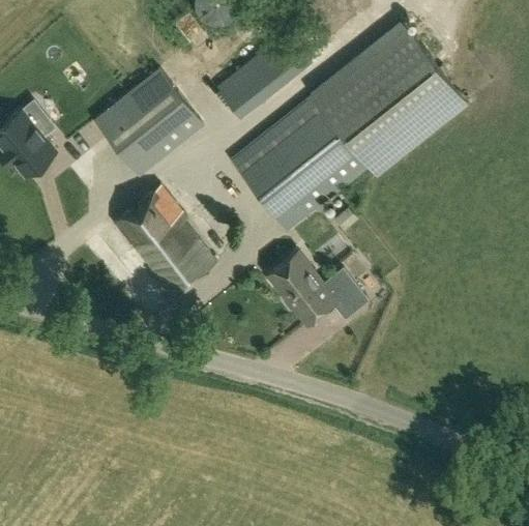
[(239,8),(238,0),(194,0),(194,4),(195,12),(199,20),(206,26),(214,28),(223,27),(231,23),(236,17),(239,8)]
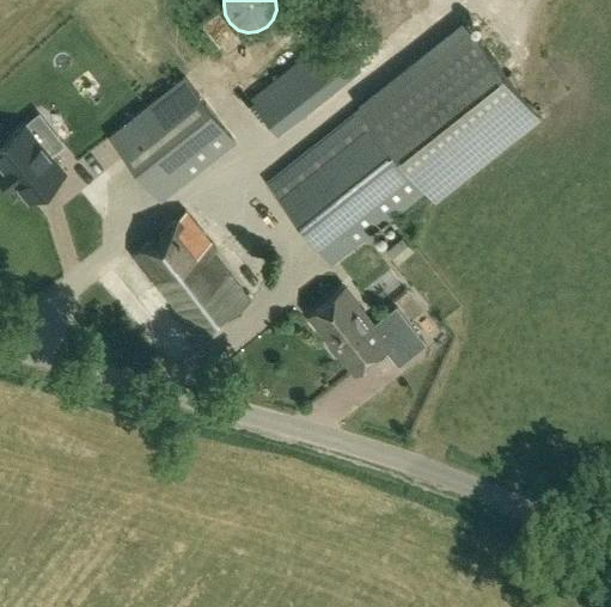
[(358,108),(360,112),(266,186),(331,270),(426,195),(435,206),(539,123),(462,25),(358,108)]
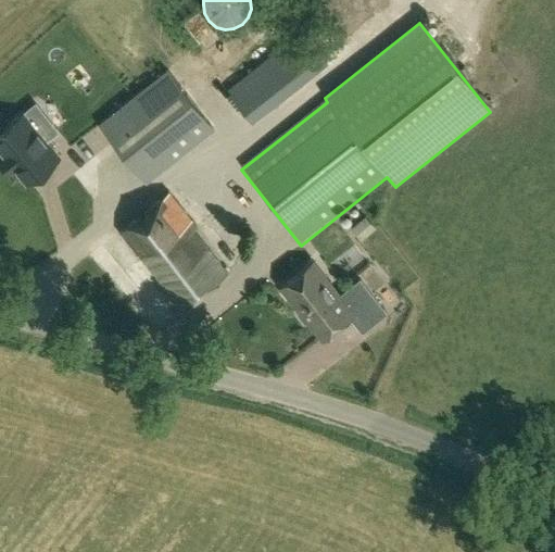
[(255,121),(335,63),(313,33),(234,90),(255,121)]
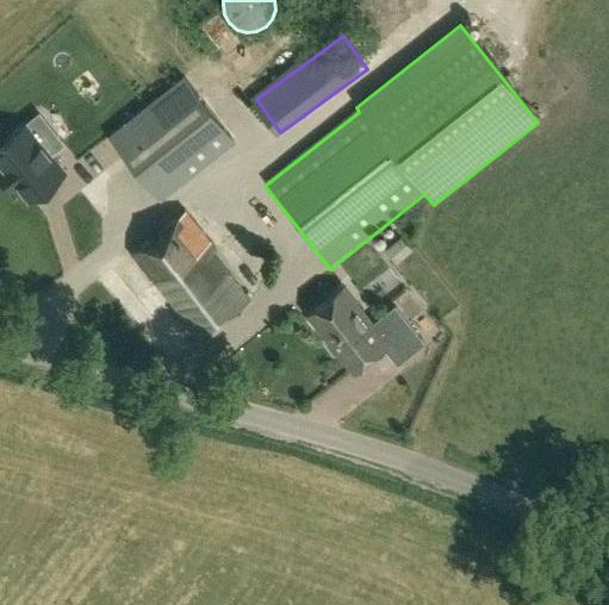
[(252,93),(263,92),(262,64),(237,66),(237,79),(252,79),(252,93)]
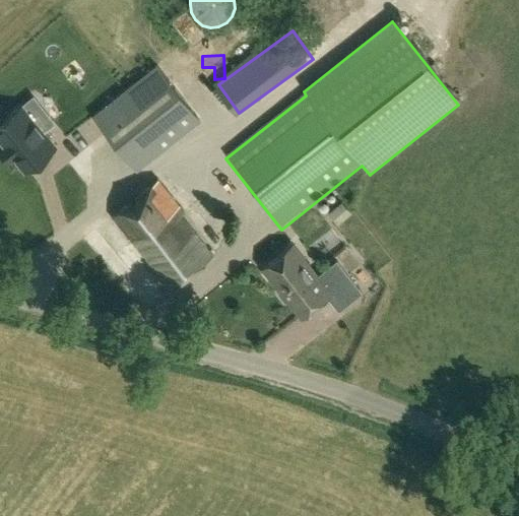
[(156,71),(94,120),(136,174),(199,124),(156,71)]
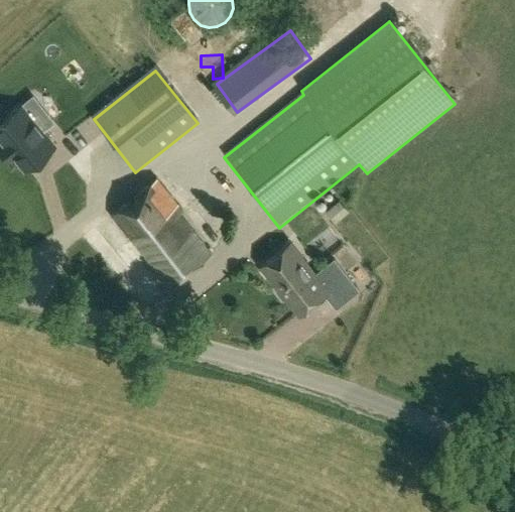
[(32,100),(22,109),(41,133),(51,125),(32,100)]
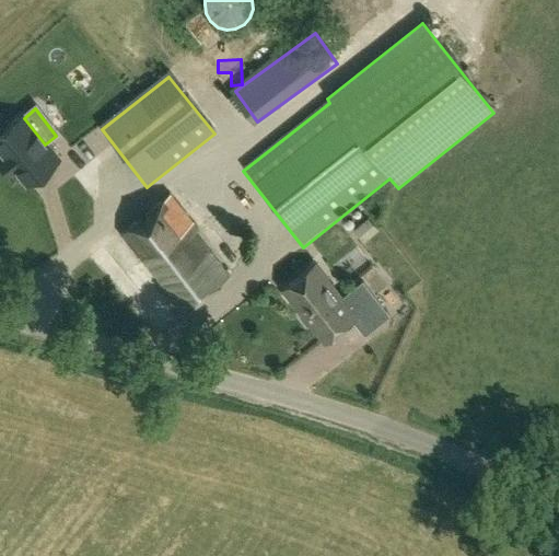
[(18,113),(0,126),(0,160),(7,169),(10,166),(22,182),(53,158),(18,113)]
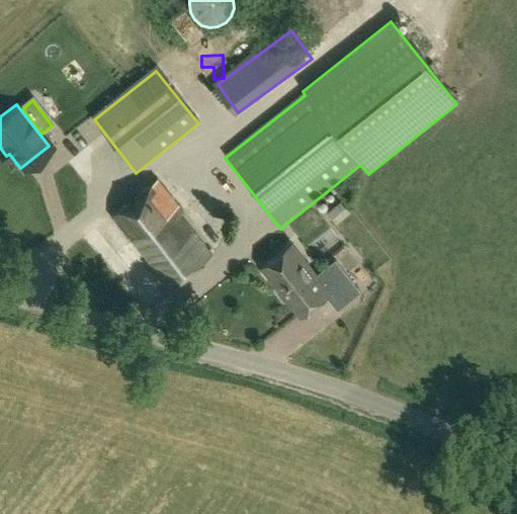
[(162,180),(111,222),(170,292),(221,252),(162,180)]
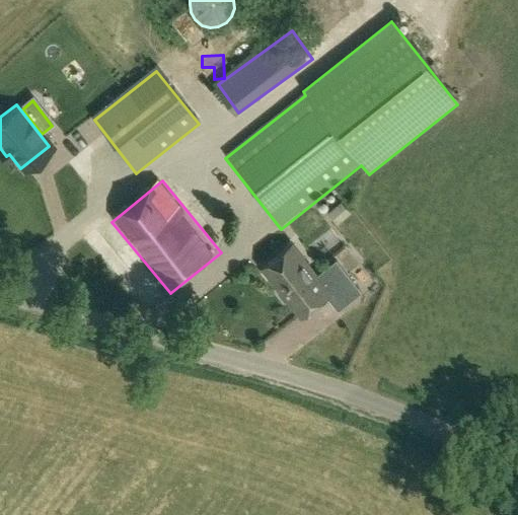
[(316,279),(292,248),(262,272),(300,321),(326,300),(337,312),(360,295),(336,264),(316,279)]
